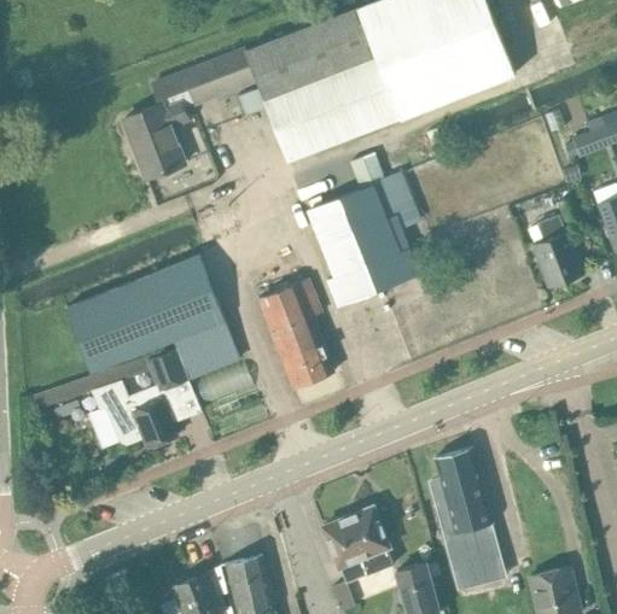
[(514,76),(487,1),(485,0),(378,0),(356,9),(244,51),(243,48),(149,85),(158,107),(123,121),(145,180),(184,165),(170,130),(190,123),(184,107),(193,104),(195,109),(257,85),(263,100),(262,101),(287,164),(400,121),(514,76)]
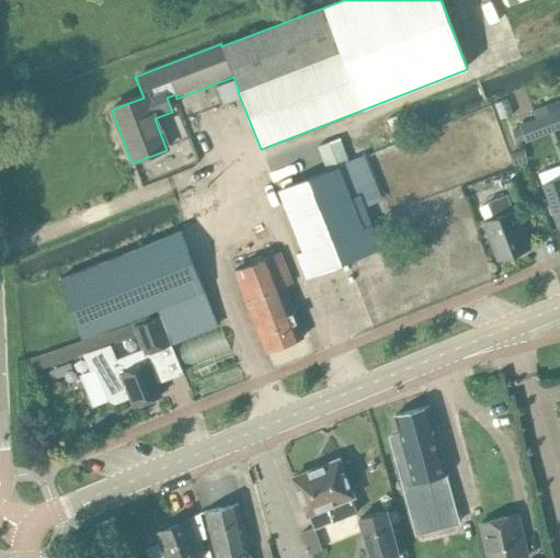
[(526,145),(556,133),(549,116),(520,128),(526,145)]
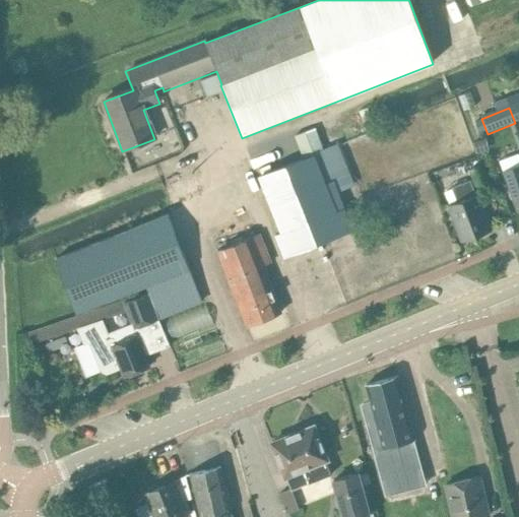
[(323,153),(314,130),(294,138),(302,160),(257,178),(279,235),(274,238),(282,260),(352,233),(333,183),(347,178),(336,148),(323,153)]
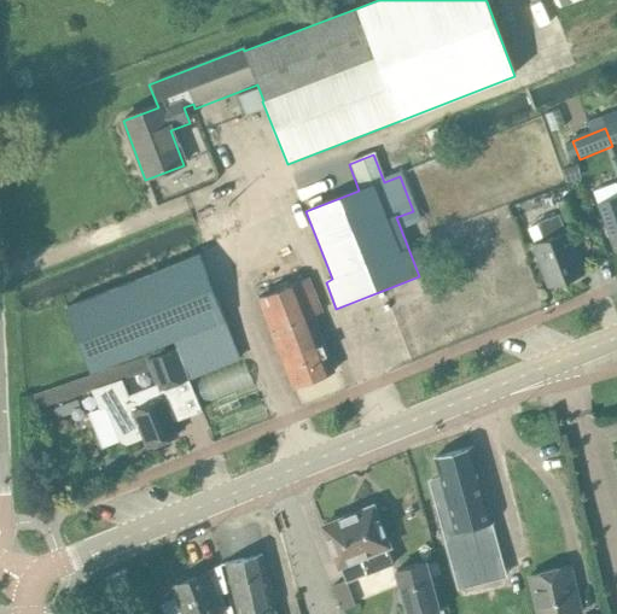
[(571,199),(556,205),(563,223),(578,216),(571,199)]
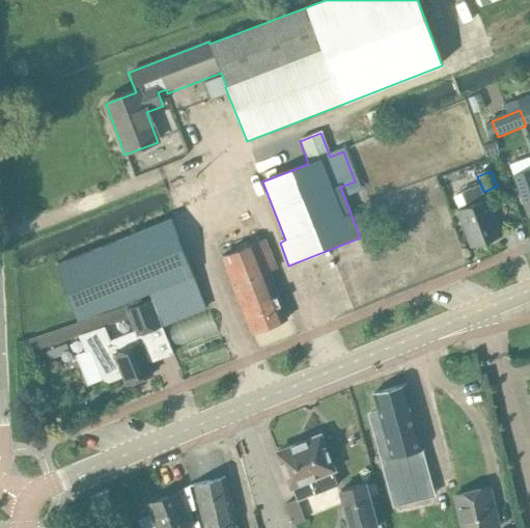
[(529,216),(529,171),(513,178),(527,218),(529,216)]
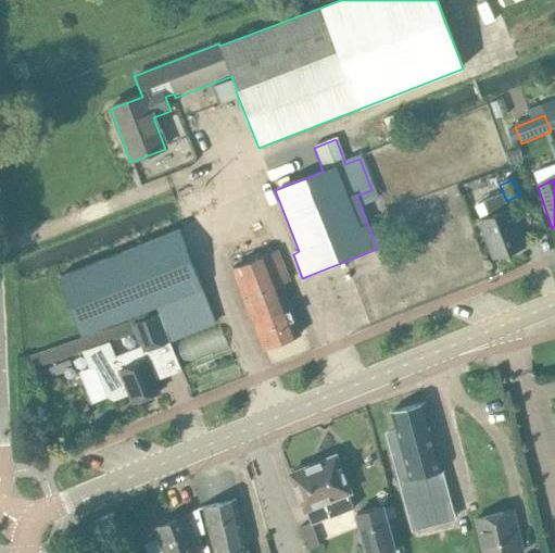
[(481,202),(488,220),(479,223),(493,260),(524,248),(511,211),(507,212),(501,195),(481,202)]
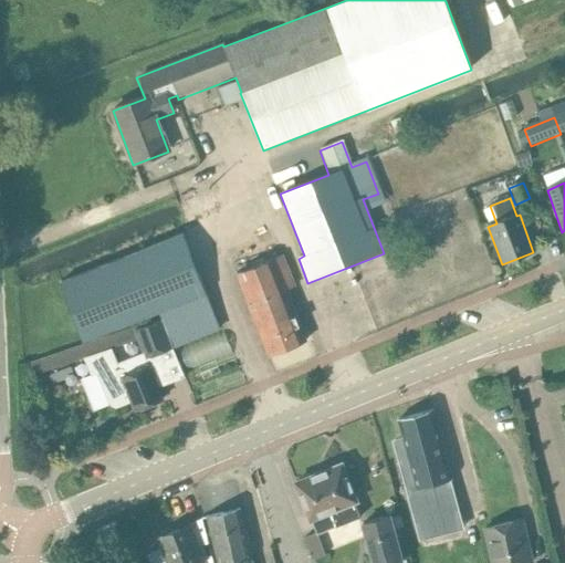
[(32,377),(83,362),(90,378),(96,376),(111,410),(131,403),(135,412),(163,400),(148,367),(157,363),(160,356),(159,353),(218,330),(205,295),(181,235),(59,283),(82,344),(158,314),(161,321),(136,331),(135,329),(27,365),(32,377)]
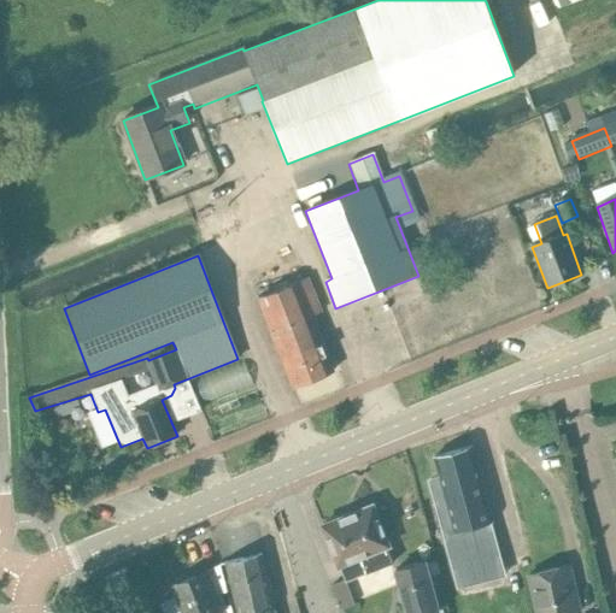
[(308,280),(257,299),(292,388),(333,372),(312,318),(321,314),(308,280)]
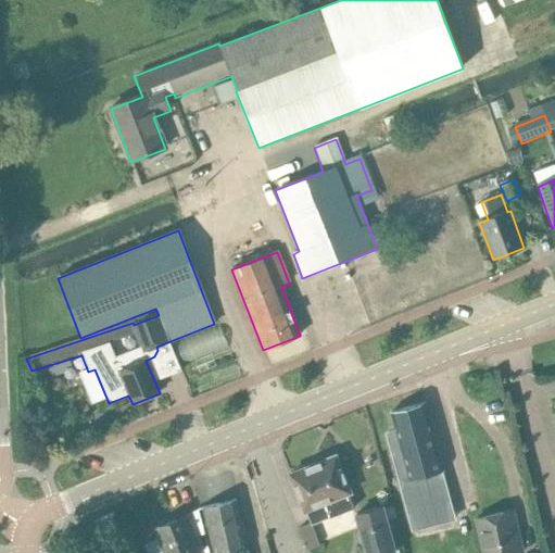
[(439,474),(443,473),(425,406),(391,415),(396,434),(388,437),(406,502),(394,505),(402,533),(428,526),(432,541),(453,536),(450,522),(452,522),(439,474)]
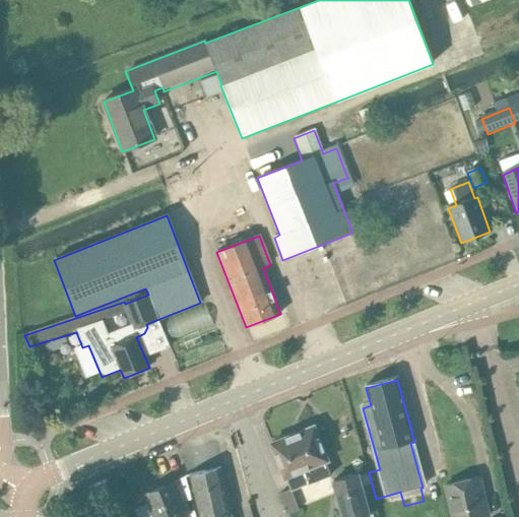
[(272,445),(286,479),(292,492),(308,485),(309,487),(330,478),(324,463),(327,462),(313,429),(272,445)]
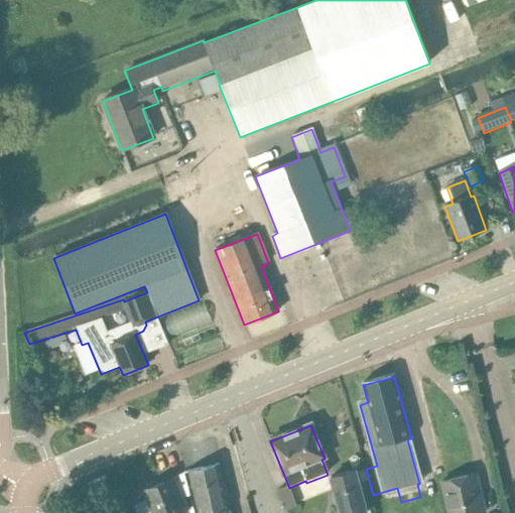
[(230,512),(230,511),(219,466),(189,474),(199,512),(230,512)]
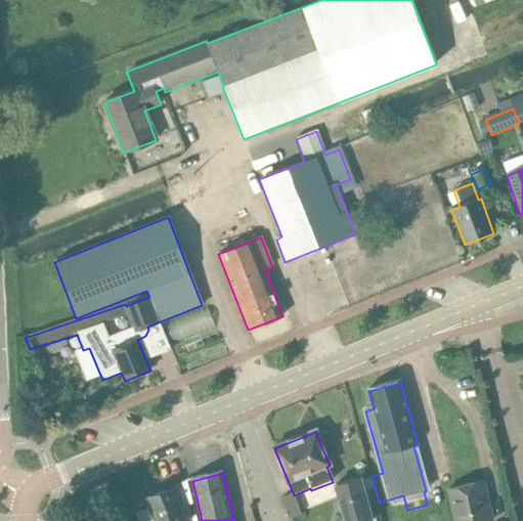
[(362,478),(334,485),(342,520),(373,520),(362,478)]
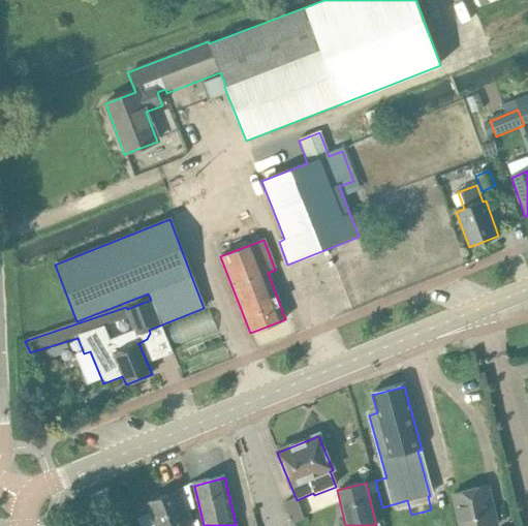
[(489,486),(449,494),(456,525),(497,525),(489,486)]
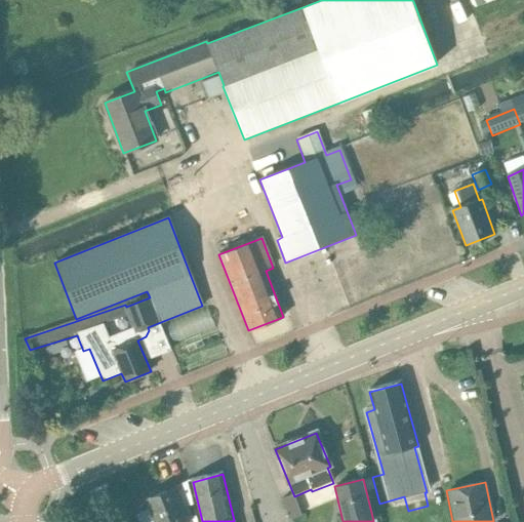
[(189,521),(174,488),(148,499),(153,511),(139,517),(142,521),(189,521)]
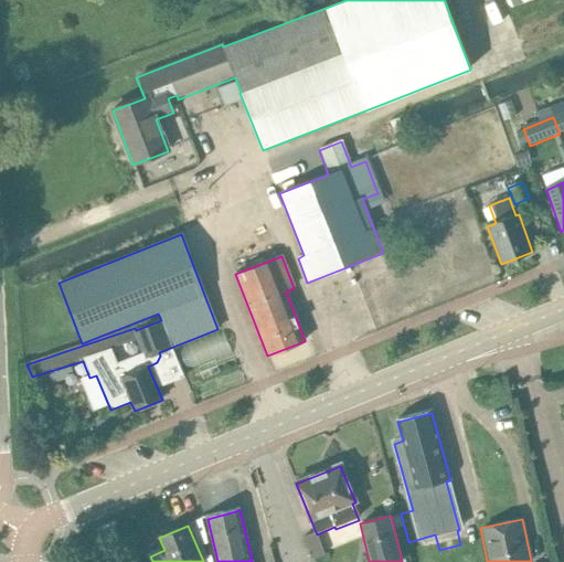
[(302,540),(308,553),(316,560),(323,558),(316,534),(302,540)]
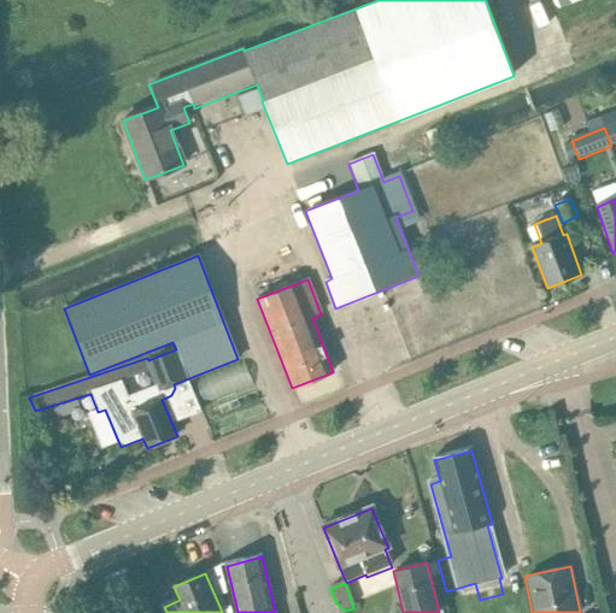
[(496,599),(498,612),(516,612),(514,596),(496,599)]
